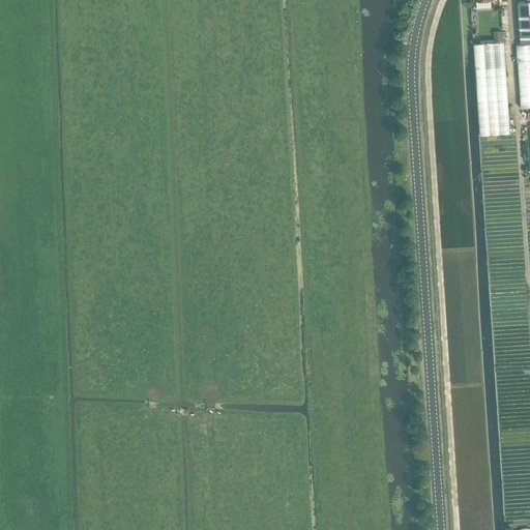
[(473,0),(474,1),(475,0),(476,8),(491,8),(490,0),(473,0)]
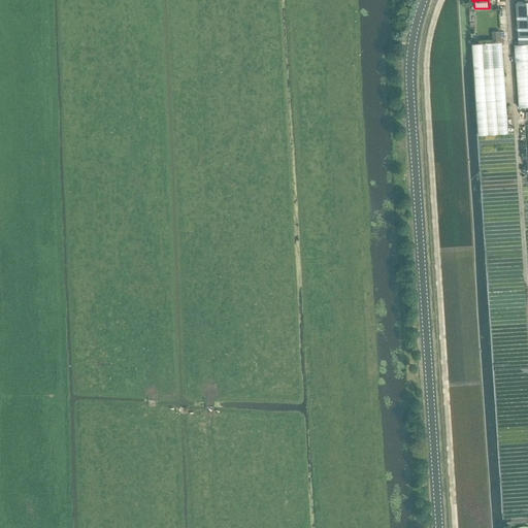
[(527,0),(523,1),(516,2),(518,43),(527,42),(527,0)]
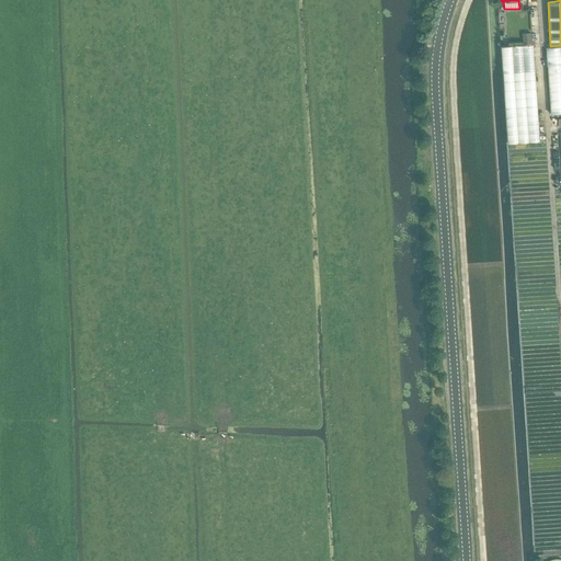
[(522,33),(522,43),(531,42),(530,33),(522,33)]
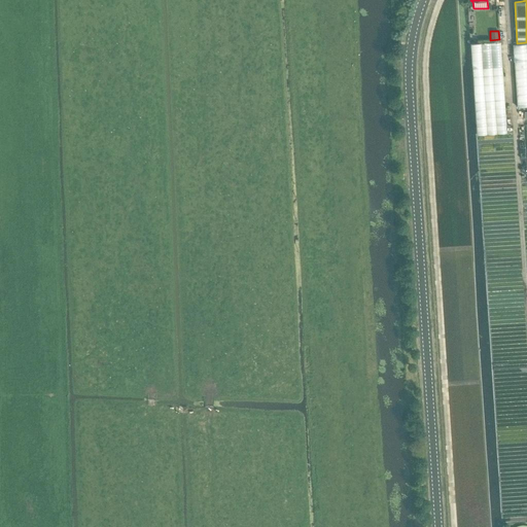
[(526,105),(526,43),(513,45),(517,107),(526,105)]
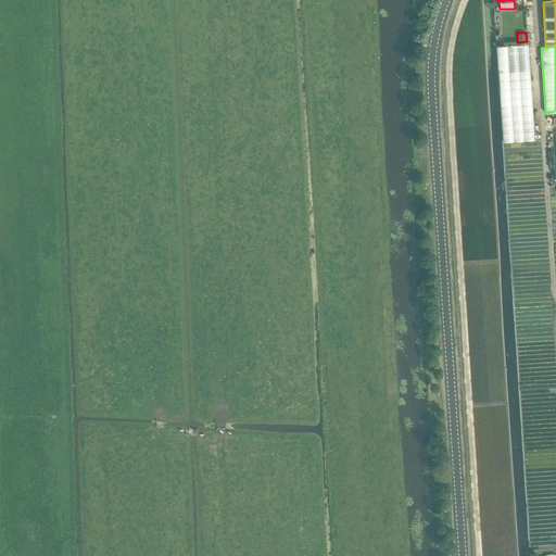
[(530,71),(497,73),(503,142),(534,140),(530,71)]
